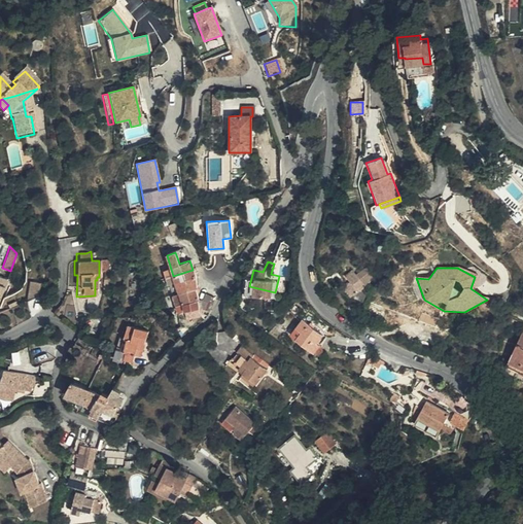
[(172,282),(171,269),(163,270),(165,283),(172,282)]
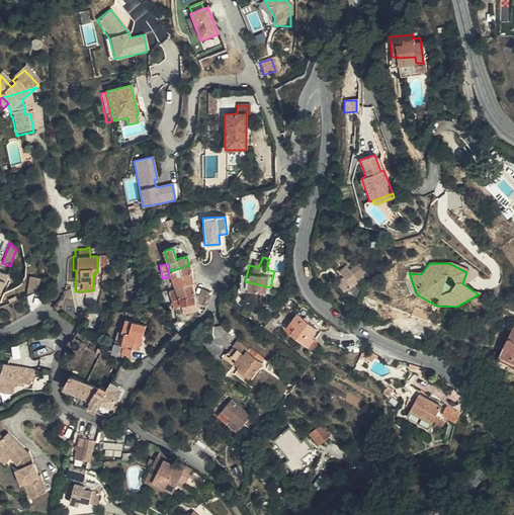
[(189,265),(170,271),(173,278),(191,272),(189,265)]
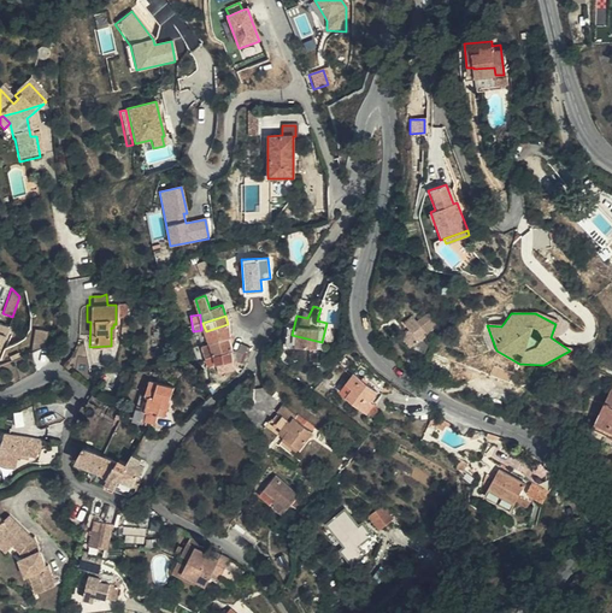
[(413,317),(405,322),(409,328),(401,334),(410,347),(425,335),(425,334),(429,330),(421,319),(417,322),(413,317)]
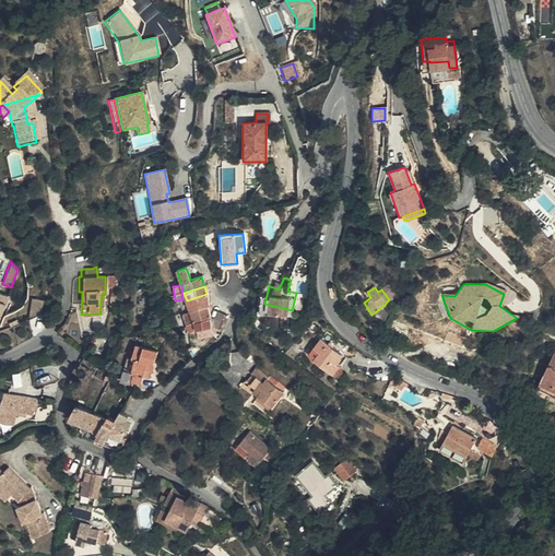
[(0,332),(12,295),(0,292),(0,332)]
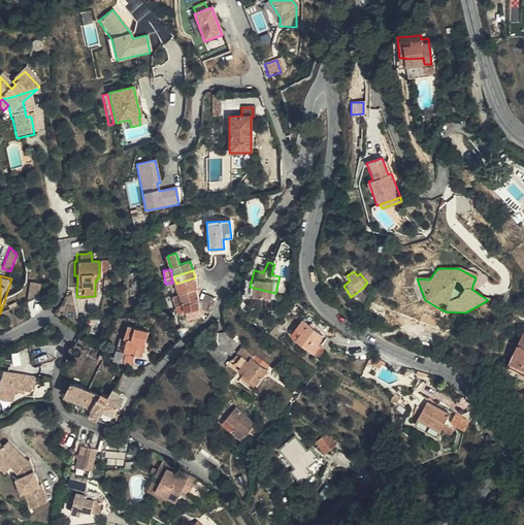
[(195,277),(176,284),(179,294),(195,289),(195,277)]
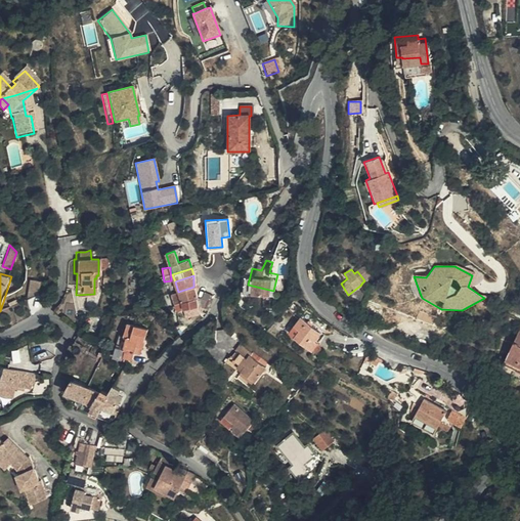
[(42,278),(33,283),(35,293),(45,290),(42,278)]
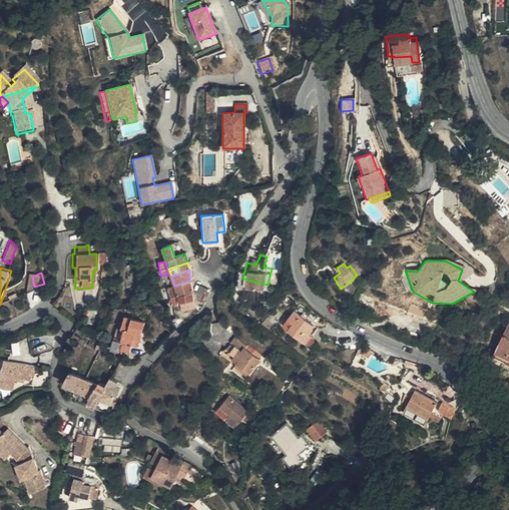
[(189,281),(174,286),(174,287),(177,296),(192,291),(191,290),(189,281)]
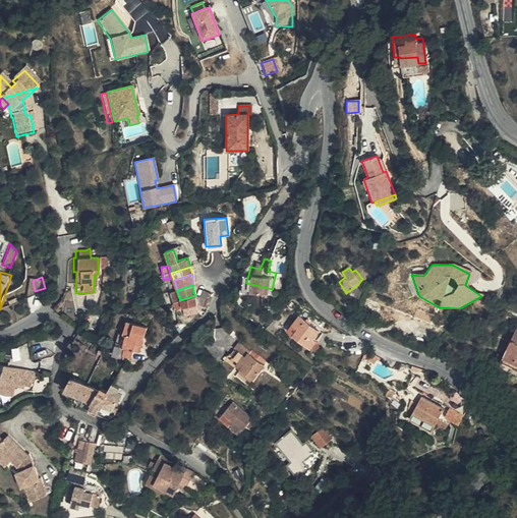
[(180,300),(177,291),(171,293),(174,302),(180,300)]
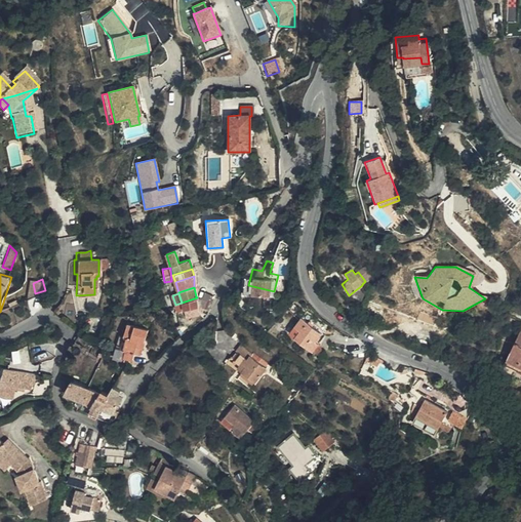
[(198,307),(210,310),(214,298),(211,298),(211,295),(207,294),(204,295),(200,299),(199,303),(198,307)]
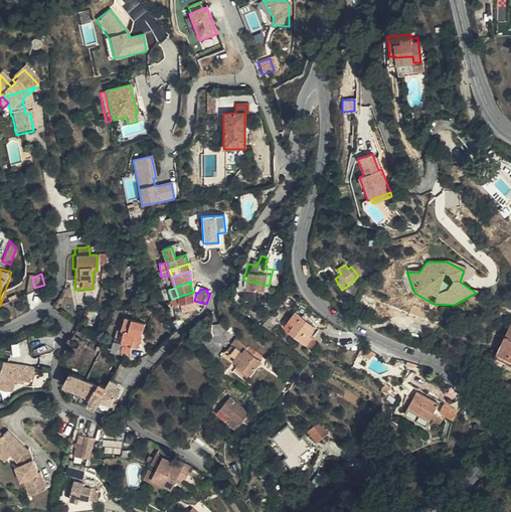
[(192,302),(182,304),(184,310),(194,309),(192,302)]
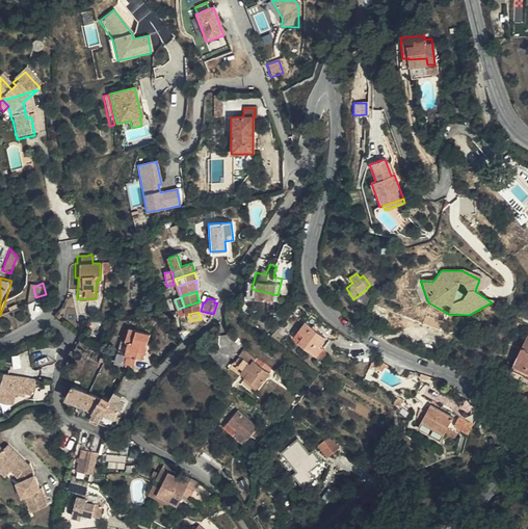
[(527,322),(522,319),(519,325),(525,327),(527,322)]
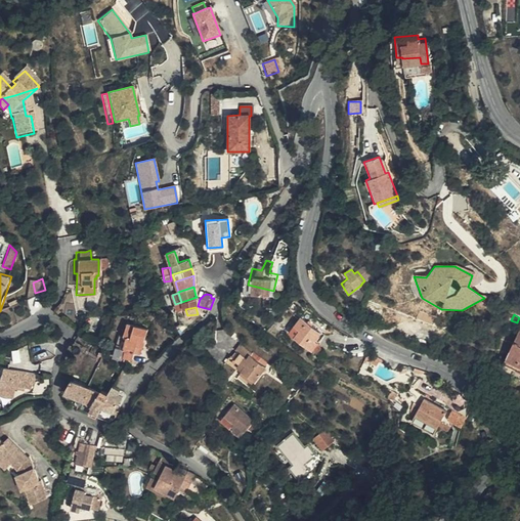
[(318,340),(323,333),(302,318),(292,334),(316,350),(321,342),(318,340)]
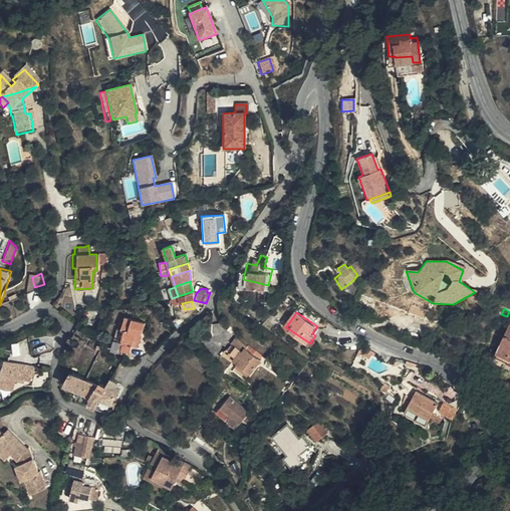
[(123,317),(114,351),(120,353),(121,349),(130,351),(132,346),(137,347),(139,341),(141,334),(145,322),(123,317)]
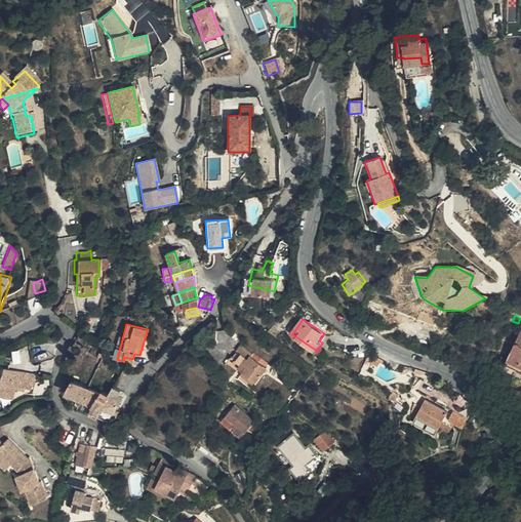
[(85,349),(87,340),(75,336),(73,345),(85,349)]
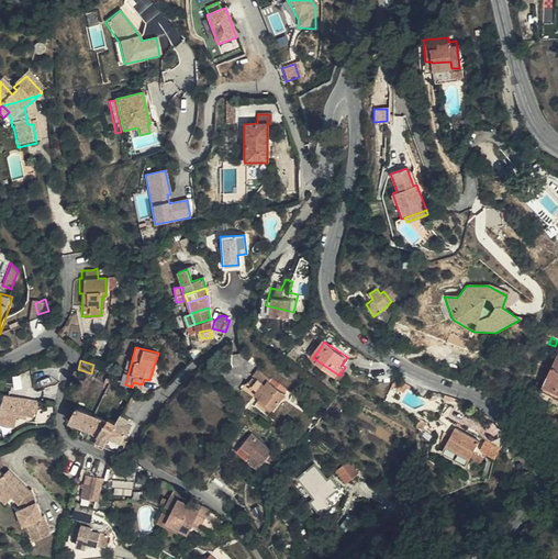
[(557,366),(545,388),(556,395),(555,398),(557,399),(557,366)]
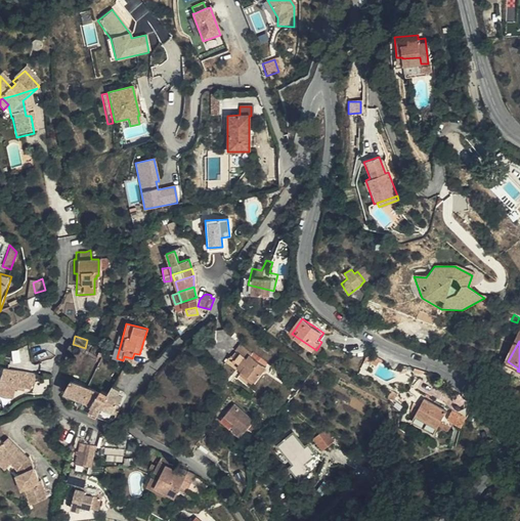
[(236,368),(242,373),(254,381),(265,366),(256,360),(258,358),(250,351),(248,354),(236,346),(231,352),(235,355),(231,360),(240,365),(236,368)]
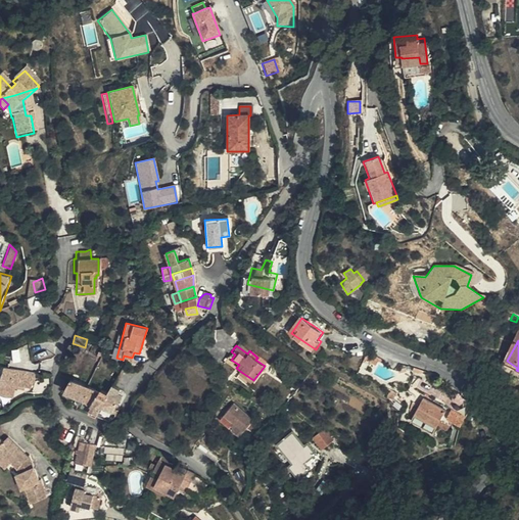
[(506,363),(516,370),(517,368),(507,361),(506,363)]
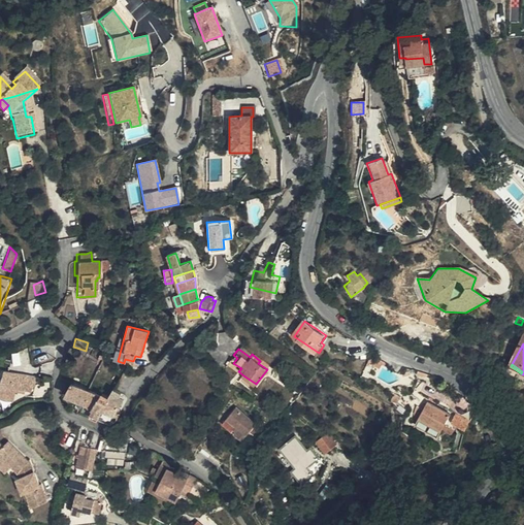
[(31,391),(32,385),(35,385),(36,376),(2,371),(0,382),(0,392),(8,394),(13,394),(14,392),(24,393),(25,390),(31,391)]
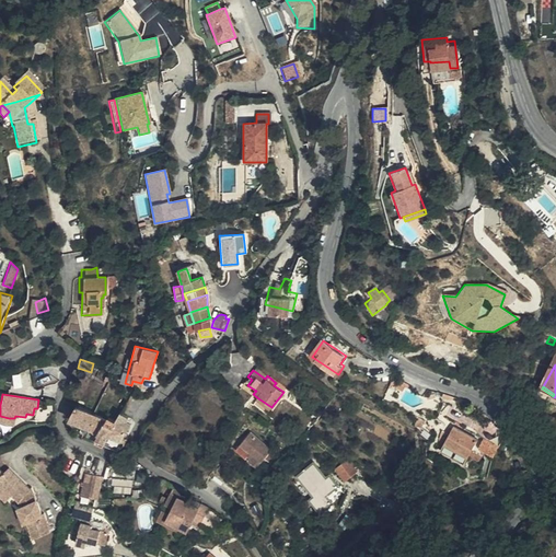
[(418,406),(429,409),(437,401),(423,394),(418,406)]
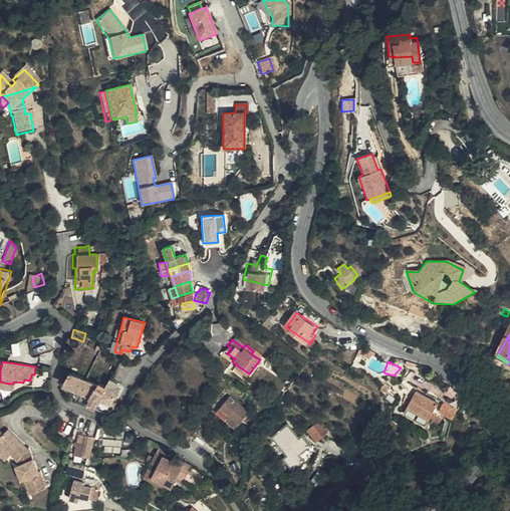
[(249,373),(237,365),(235,369),(246,377),(249,373)]
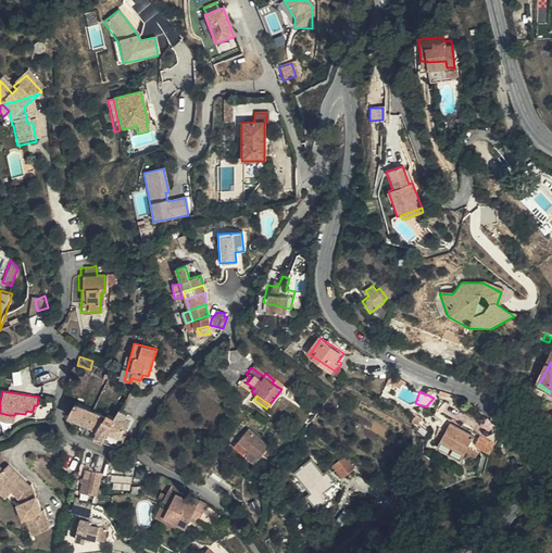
[(434,398),(426,406),(430,409),(434,404),(435,398),(434,398)]
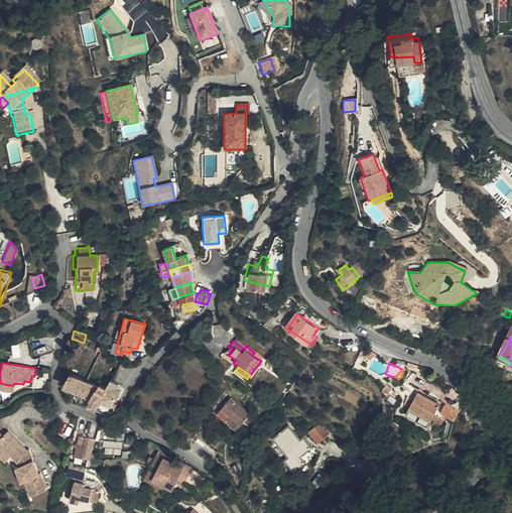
[(70,373),(64,386),(75,391),(92,398),(97,387),(86,381),(74,375),(70,373)]
